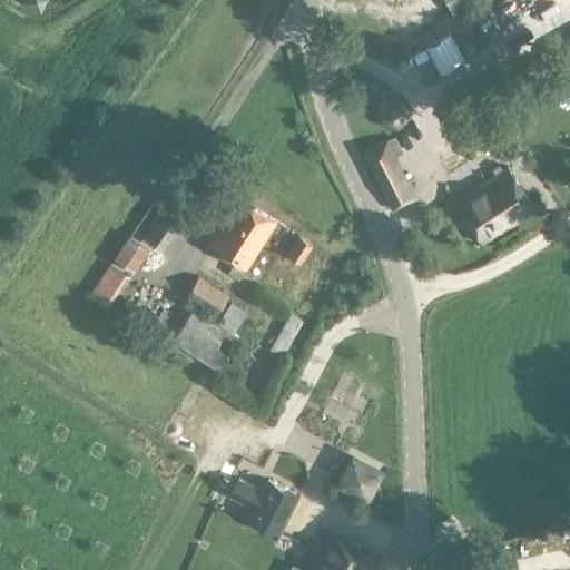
[(444,0),(453,17),(483,0),(444,0)]
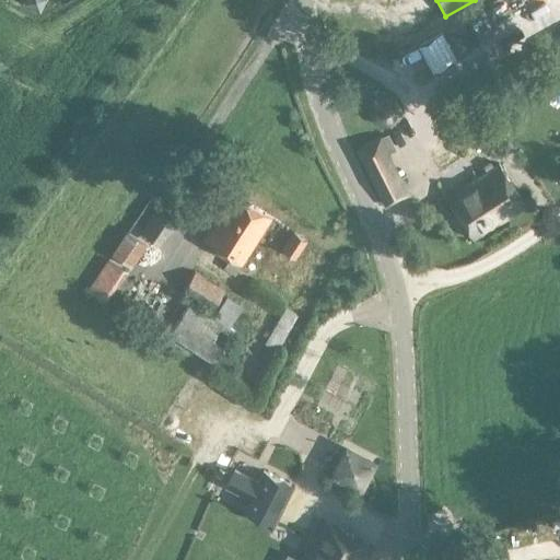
[(424,65),(443,55),(431,33),(412,44),(424,65)]
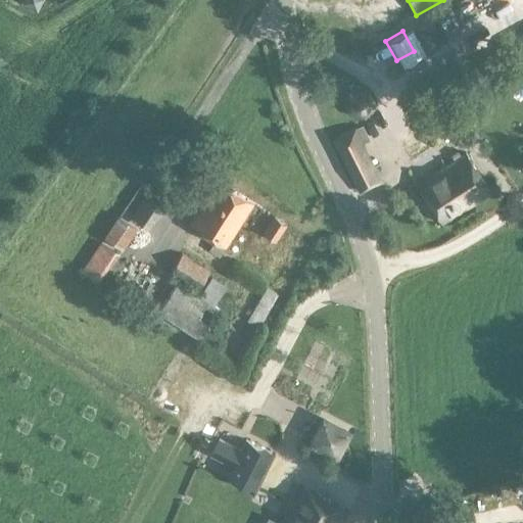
[(364,122),(377,105),(366,88),(344,93),(344,113),(364,122)]
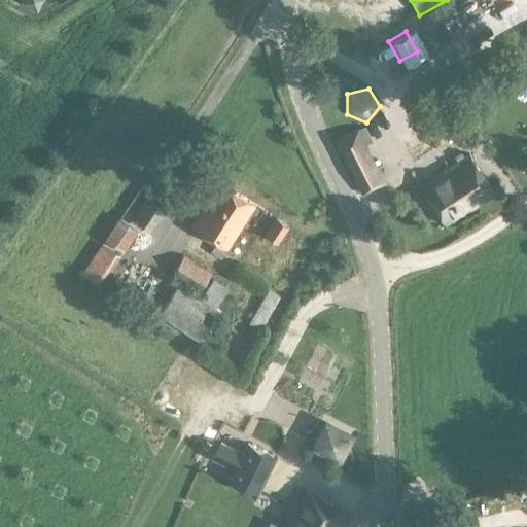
[(357,129),(334,139),(362,194),(362,196),(364,195),(385,182),(365,143),(371,141),(364,128),(358,131),(357,129)]
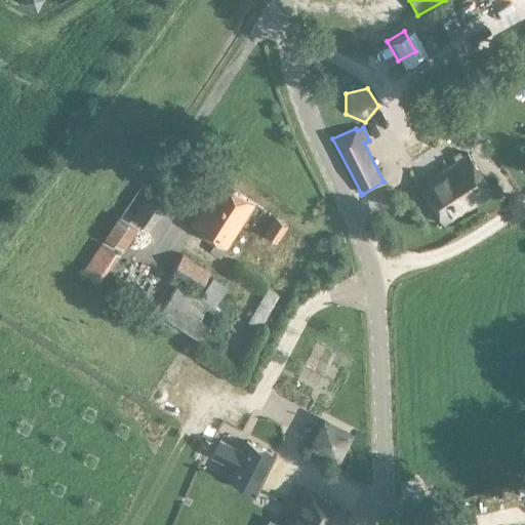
[(445,224),(493,192),(488,185),(467,154),(419,186),(445,224)]
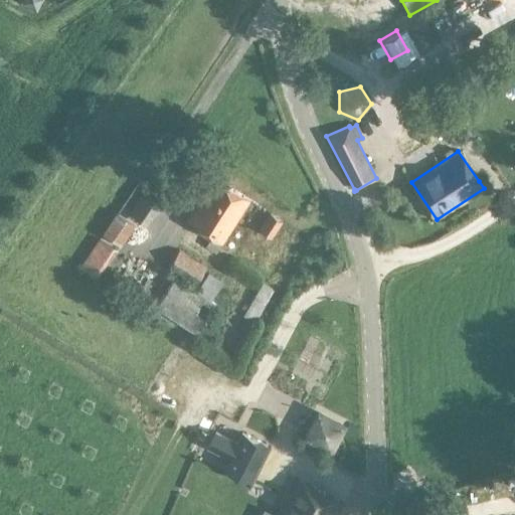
[(142,177),(118,211),(126,217),(131,210),(146,220),(169,188),(152,176),(148,182),(142,177)]
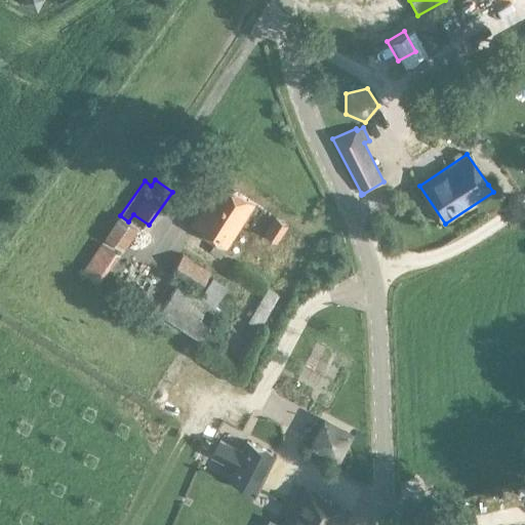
[(488,185),(493,192),(493,193),(501,188),(495,179),(488,185)]
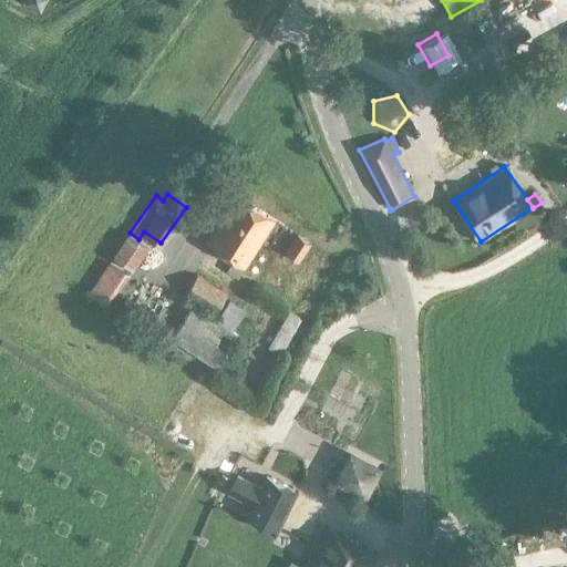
[(238,278),(245,268),(275,220),(237,196),(207,244),(233,260),(226,271),(238,278)]
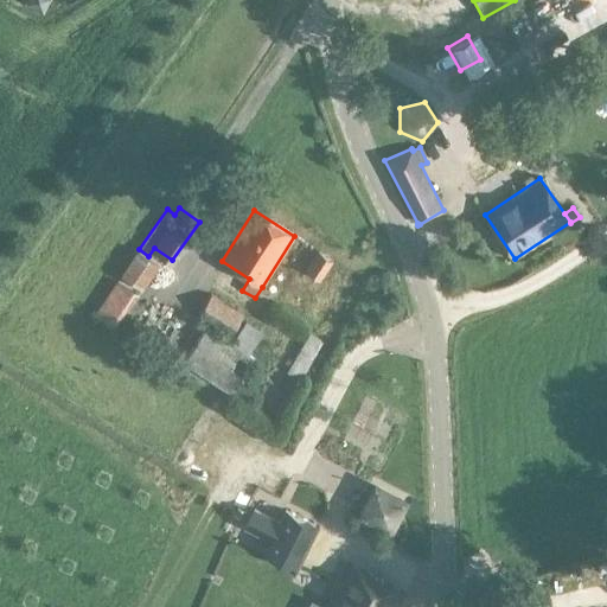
[(305,272),(320,281),(333,261),(318,250),(305,272)]
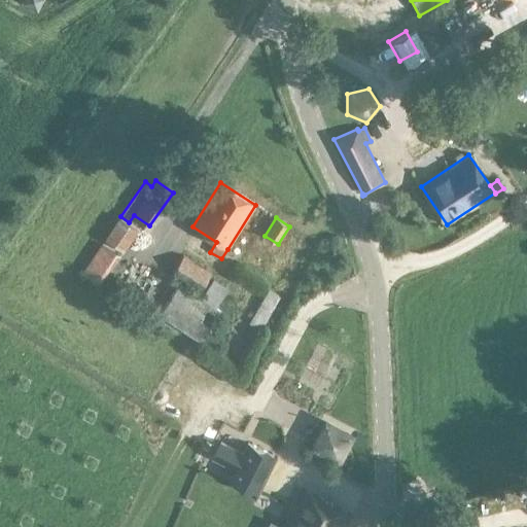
[(119,254),(102,243),(82,273),(100,284),(119,254)]
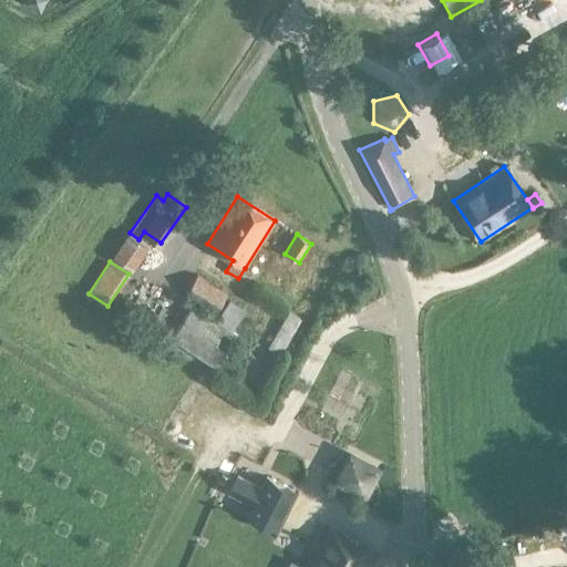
[(184,295),(214,313),(226,295),(196,276),(184,295)]
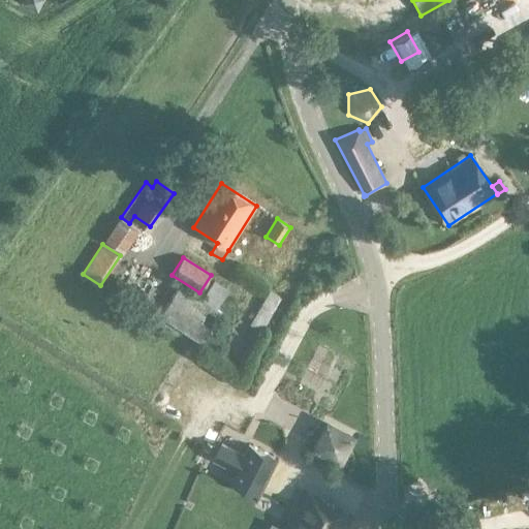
[(222,312),(217,308),(229,289),(213,279),(201,298),(180,284),(159,315),(201,344),(222,312)]
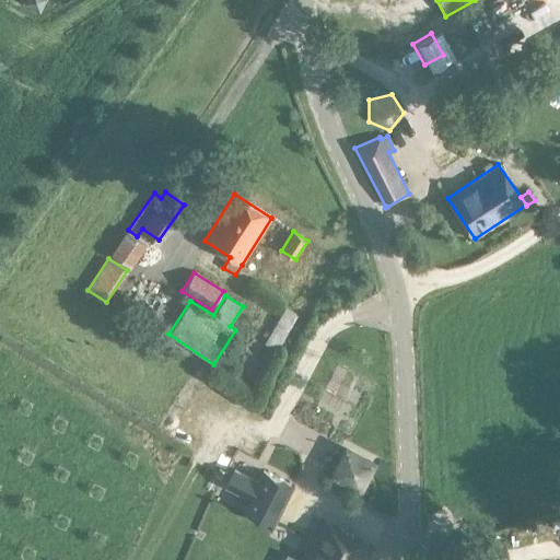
[(298,315),(284,307),(264,342),(278,350),(298,315)]
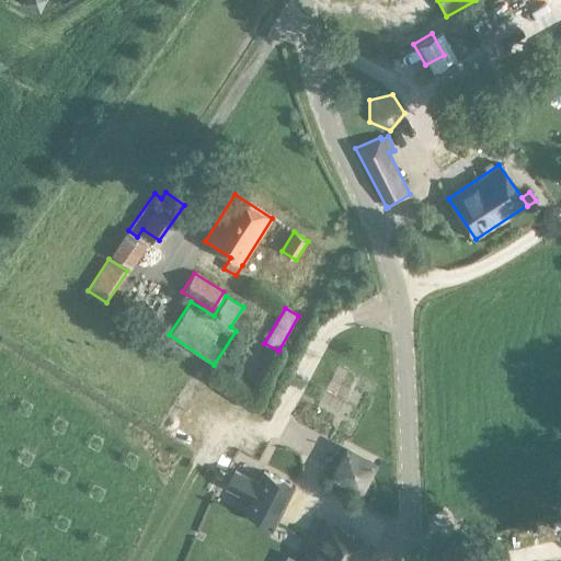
[(293,483),(264,469),(259,481),(235,468),(225,487),(228,488),(249,499),(243,510),(272,525),(293,483)]
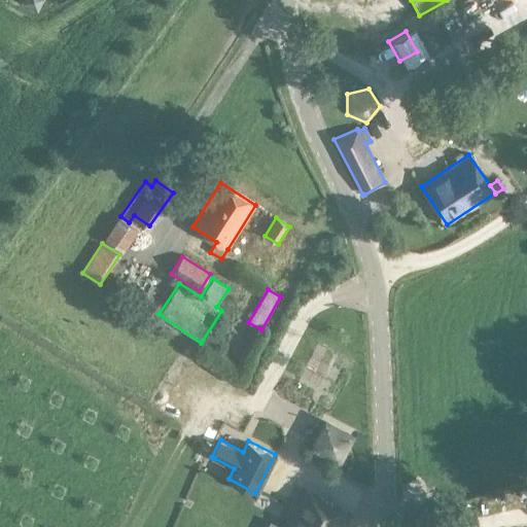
[(344,526),(351,515),(326,502),(303,490),(283,526),(344,526)]
